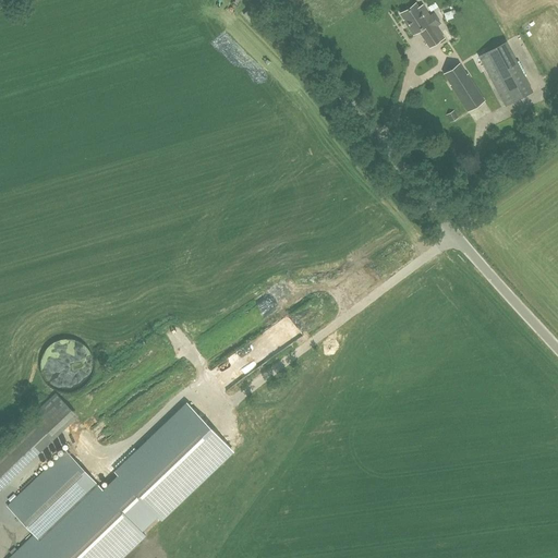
[(434,12),(428,15),(422,5),(419,8),(415,3),(400,13),(404,20),(403,20),(413,35),(419,31),(429,47),(444,38),(436,27),(441,24),(434,12)]
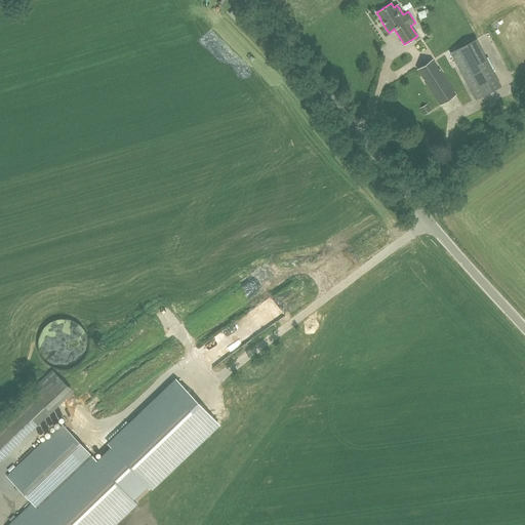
[(239,16),(234,9),(229,13),(235,21),(239,16)]
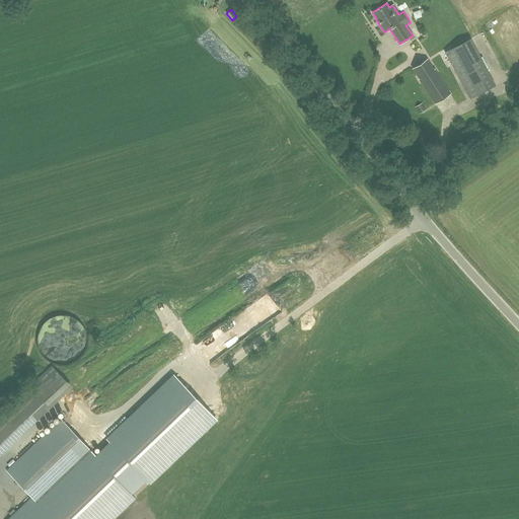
[(495,84),(470,39),(445,53),(469,98),(495,84)]
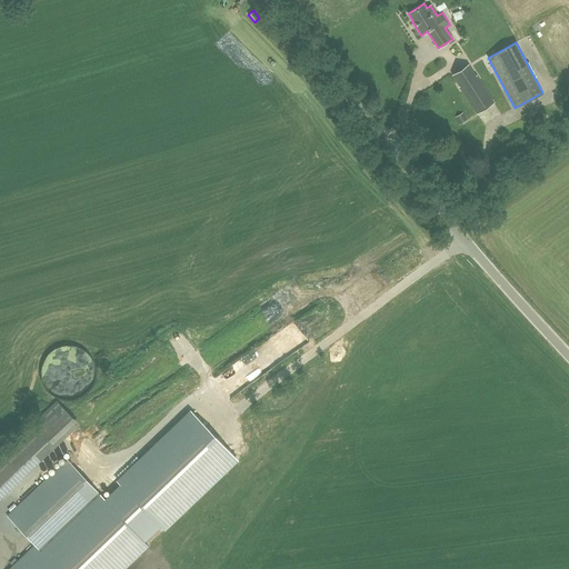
[(460,87),(477,113),(493,102),(477,76),(460,87)]
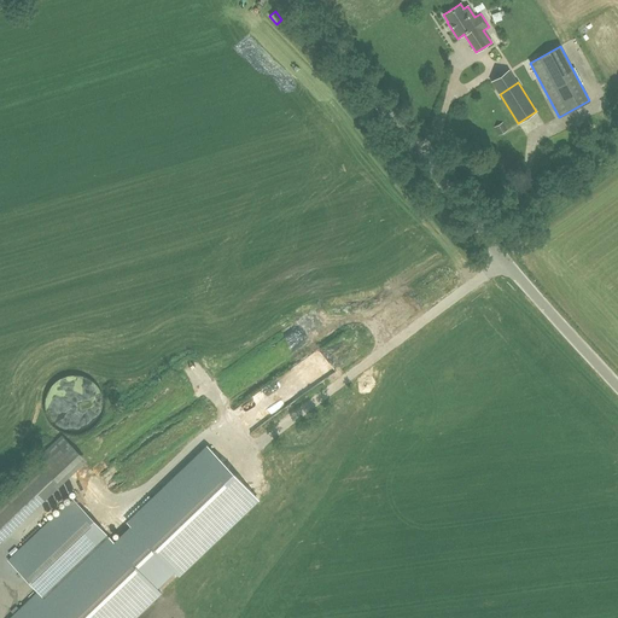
[(507,130),(502,122),(494,127),(499,135),(507,130)]
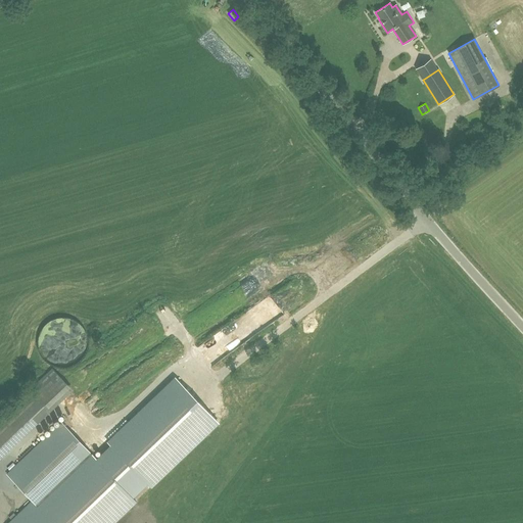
[(52,369),(0,422),(0,462),(74,391),(52,369)]
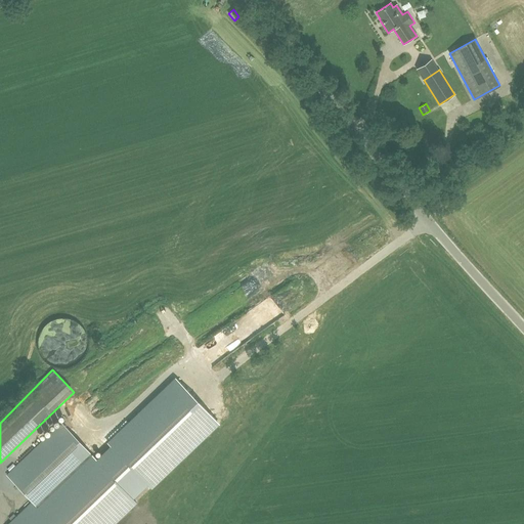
[(61,424),(7,475),(33,501),(8,523),(113,523),(136,503),(132,497),(147,484),(150,488),(218,424),(175,379),(107,443),(111,445),(95,460),(61,424)]
